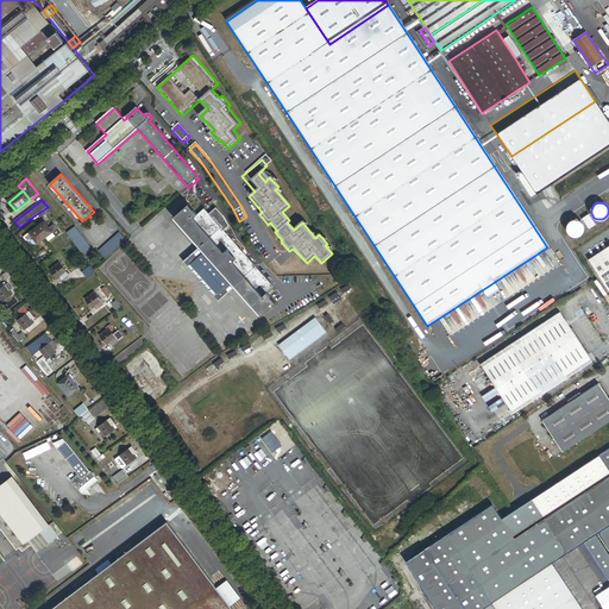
[(42,218),(50,211),(48,207),(38,213),(42,218)]
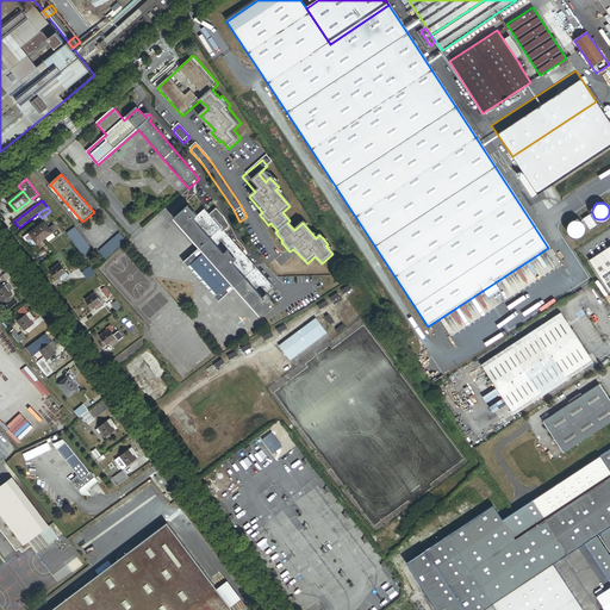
[(205,211),(198,217),(190,207),(175,219),(184,230),(181,231),(199,251),(234,291),(251,310),(254,307),(263,317),(278,305),(268,294),(275,288),(225,232),(210,216),(205,211)]
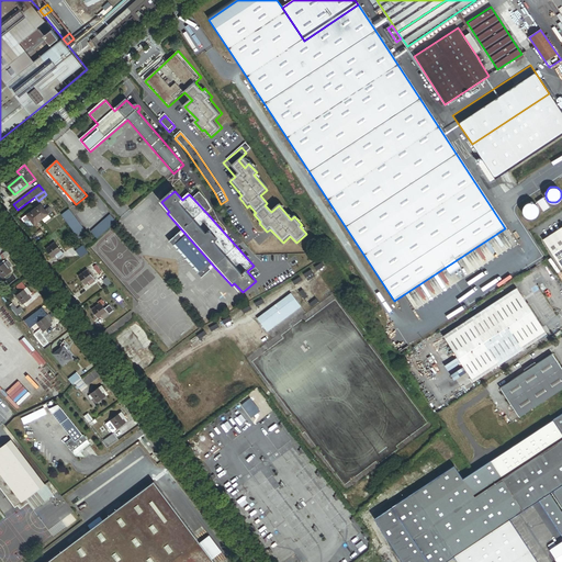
[(200,193),(193,199),(208,214),(212,210),(208,201),(200,193)]
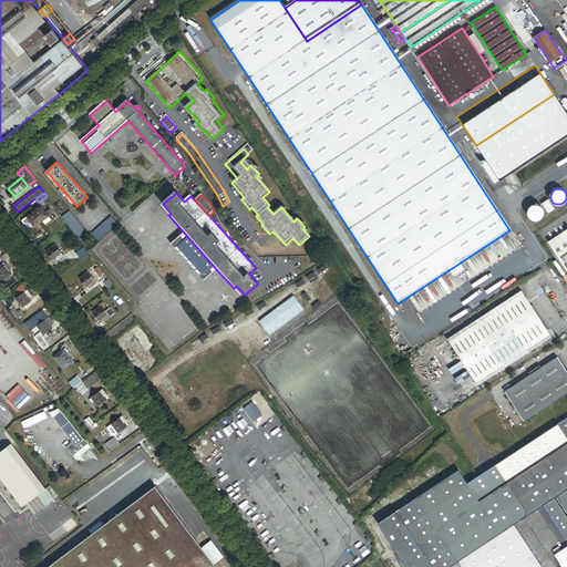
[(555,209),(548,198),(543,203),(549,213),(555,209)]
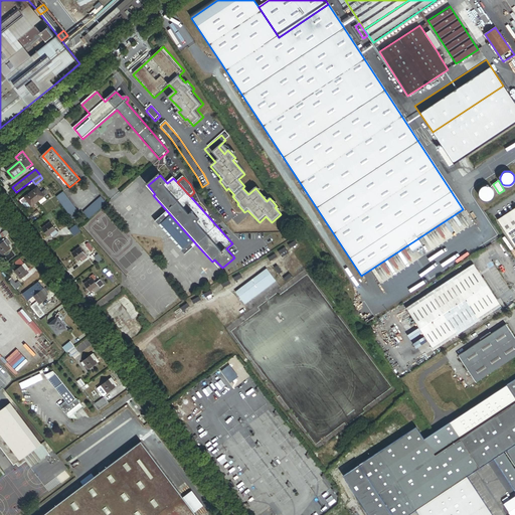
[(482,198),(485,199),(487,200),(489,199),(492,198),(493,196),(494,194),(494,191),(493,189),(491,187),(489,186),(486,185),(484,186),(482,187),(481,188),(480,190),(479,192),(480,195),(481,196),(482,198)]
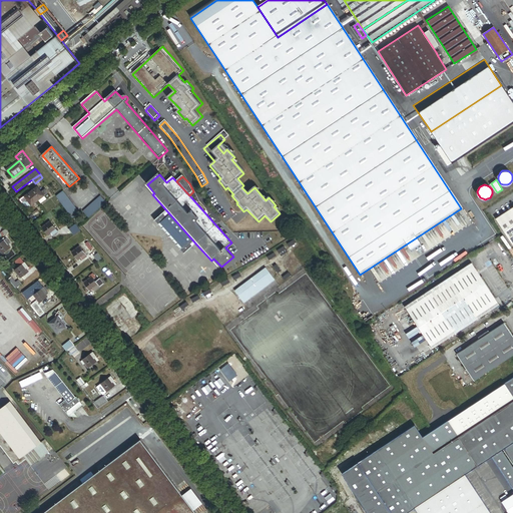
[(44,195),(48,192),(45,189),(41,192),(37,186),(21,199),(23,202),(27,198),(32,205),(39,199),(44,195)]
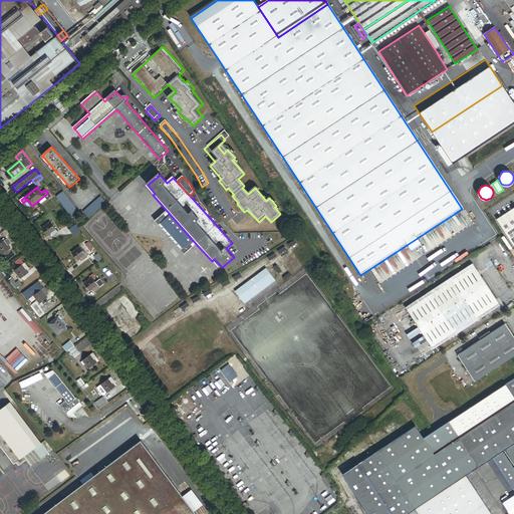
[(63,192),(56,197),(72,219),(79,214),(63,192)]
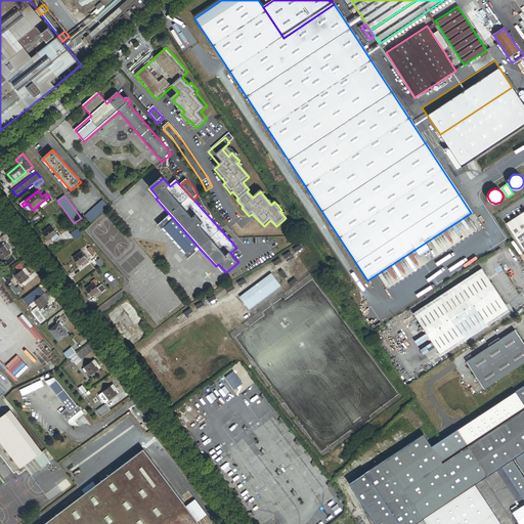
[(108,207),(103,201),(85,217),(91,223),(108,207)]
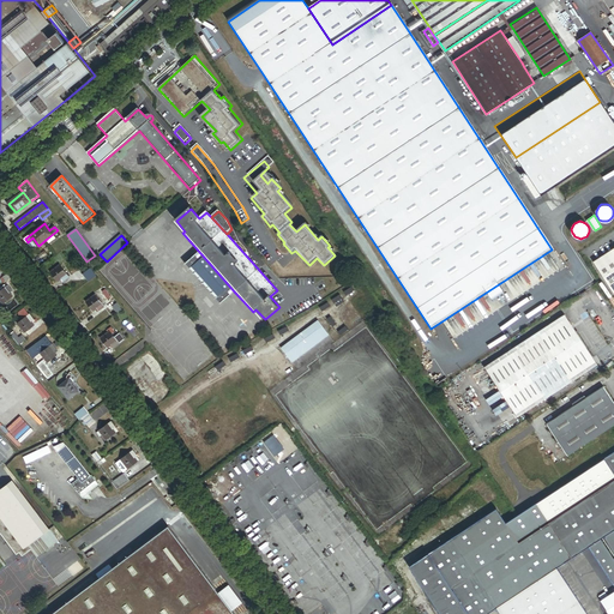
[(38,246),(32,238),(28,242),(34,250),(38,246)]
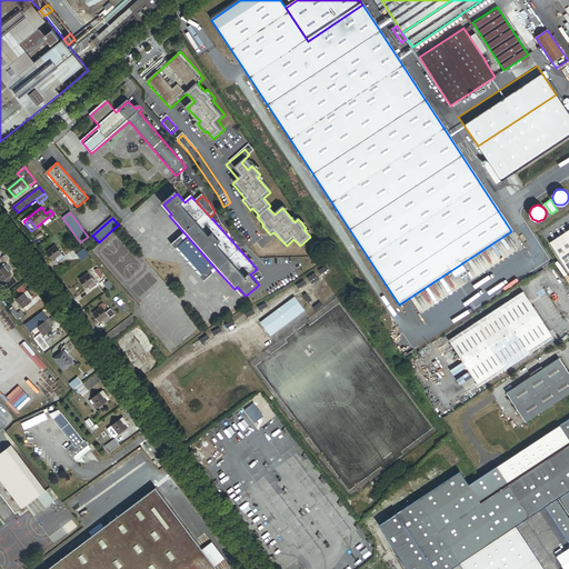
[(568,230),(550,242),(561,259),(568,253),(568,230)]
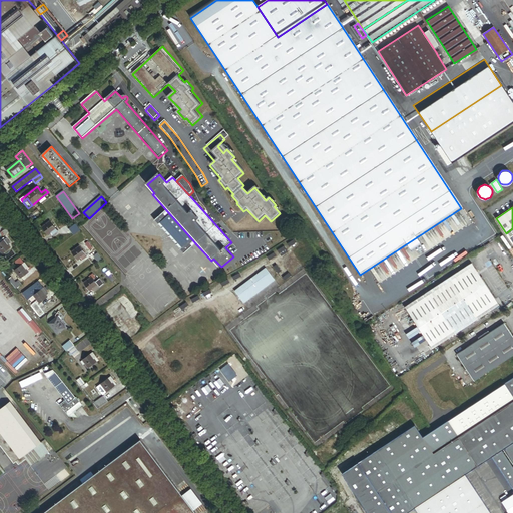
[(184,255),(196,244),(167,211),(155,222),(184,255)]
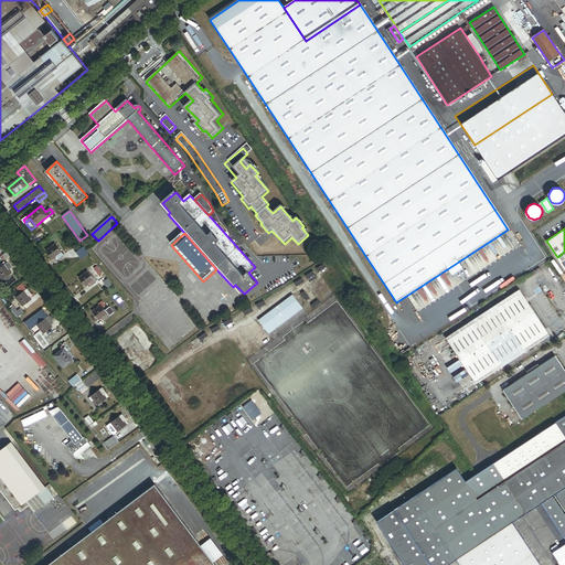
[(70,248),(64,241),(61,243),(66,251),(70,248)]
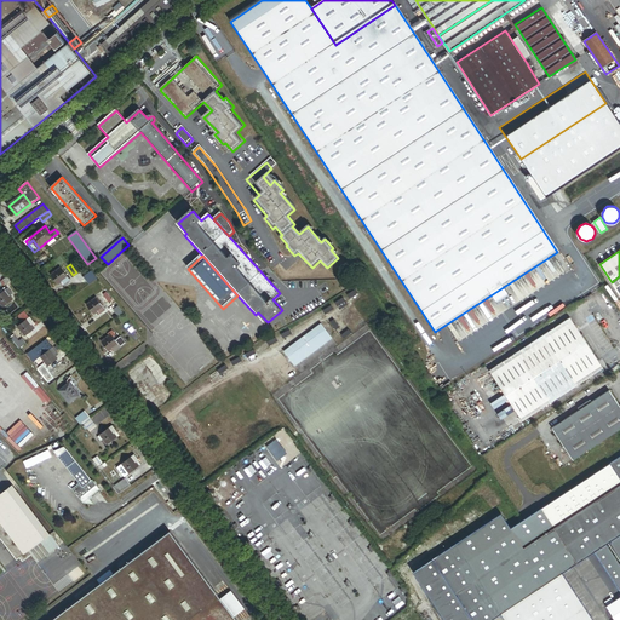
[(70,280),(61,268),(51,275),(58,285),(61,282),(63,286),(70,280)]
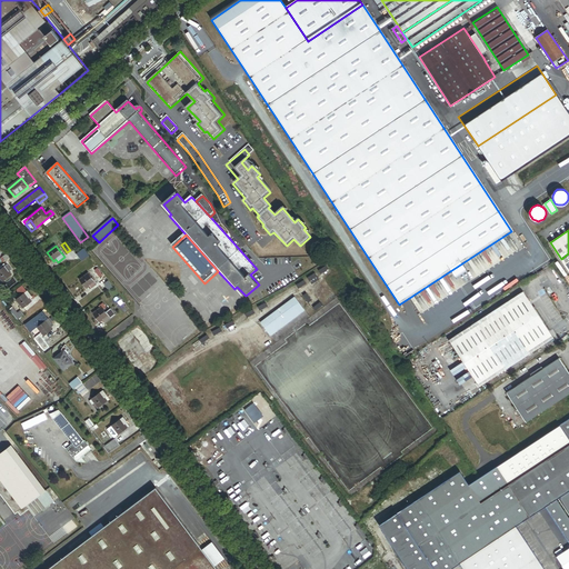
[(82,262),(90,256),(86,249),(77,255),(82,262)]
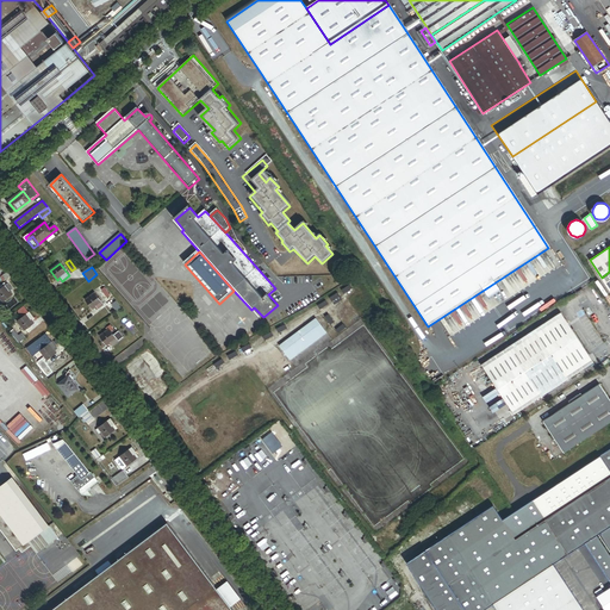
[(10,272),(0,278),(0,282),(4,280),(4,281),(6,279),(6,280),(12,275),(10,272)]
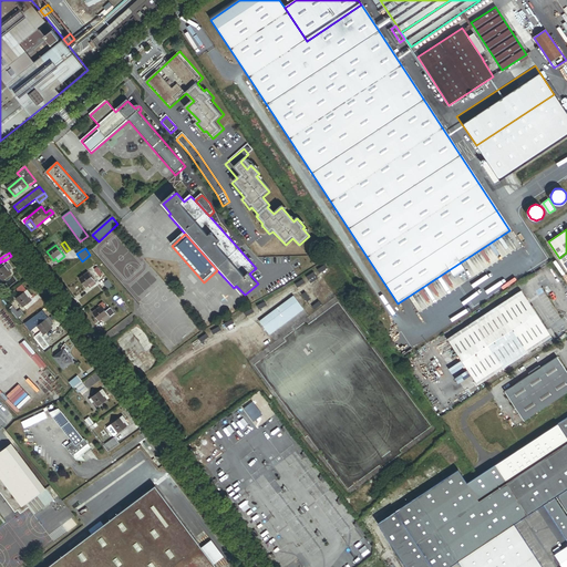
[(0,269),(0,276),(3,281),(12,275),(8,270),(11,268),(8,264),(0,269)]
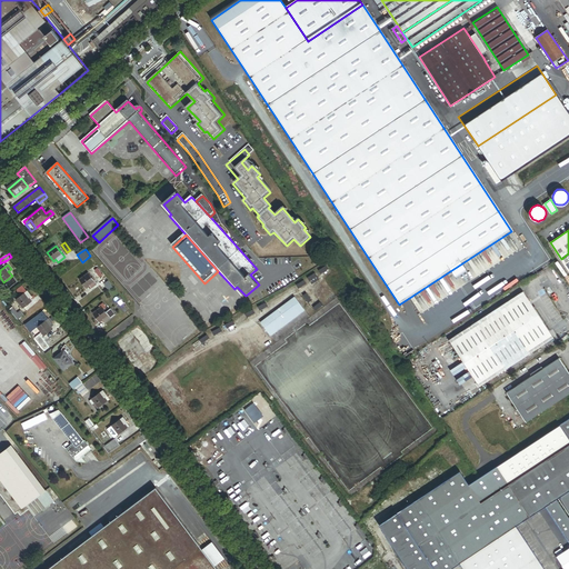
[(91,289),(98,285),(89,273),(80,280),(87,289),(89,287),(91,289)]
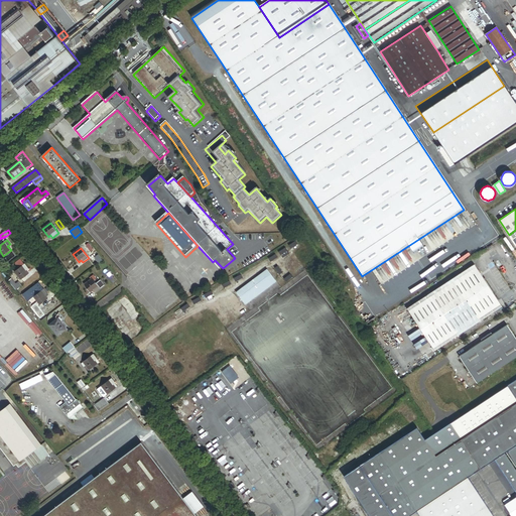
[(486,280),(484,277),(475,264),(407,308),(434,351),(502,306),(486,280)]
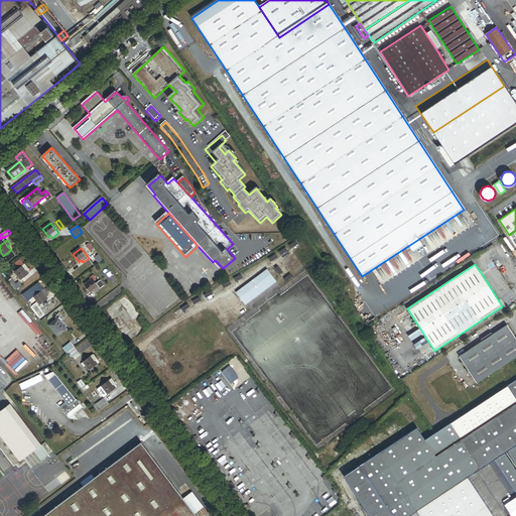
[(21,279),(29,274),(27,272),(29,270),(25,265),(15,272),(21,279)]
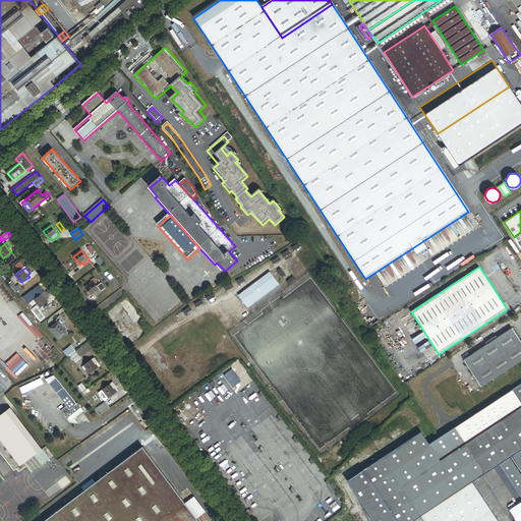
[(280,286),(271,273),(240,296),(249,309),(280,286)]
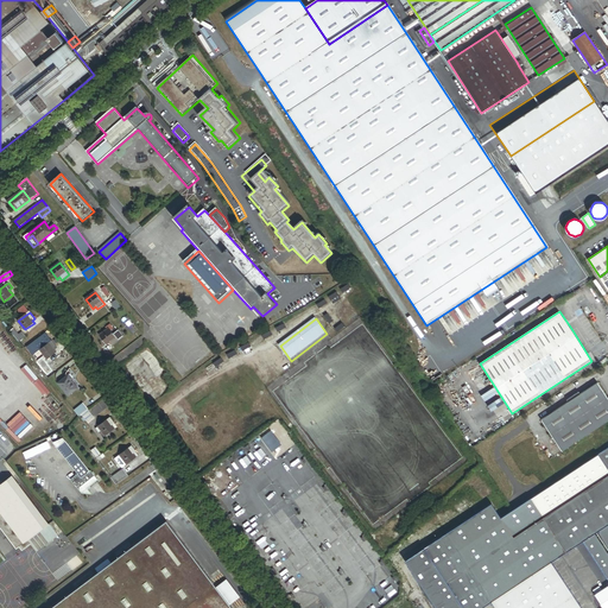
[(10,330),(19,342),(26,336),(23,331),(19,335),(13,328),(10,330)]
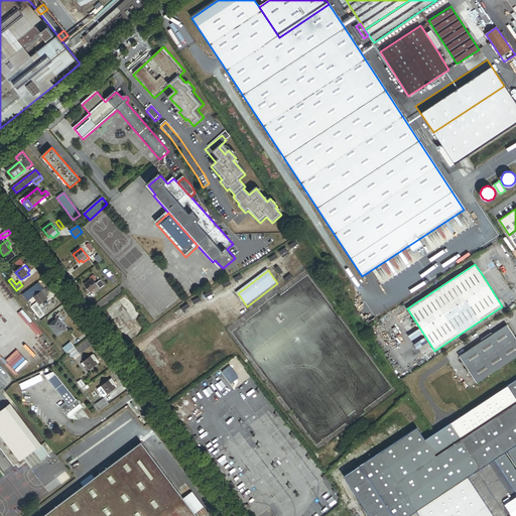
[(96,291),(102,287),(99,285),(98,286),(93,279),(85,285),(91,292),(95,289),(96,291)]
